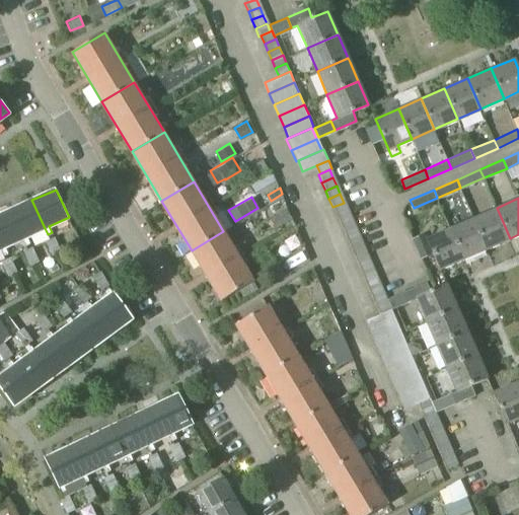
[(31,200),(9,210),(22,238),(25,244),(29,242),(26,236),(45,228),(31,200)]
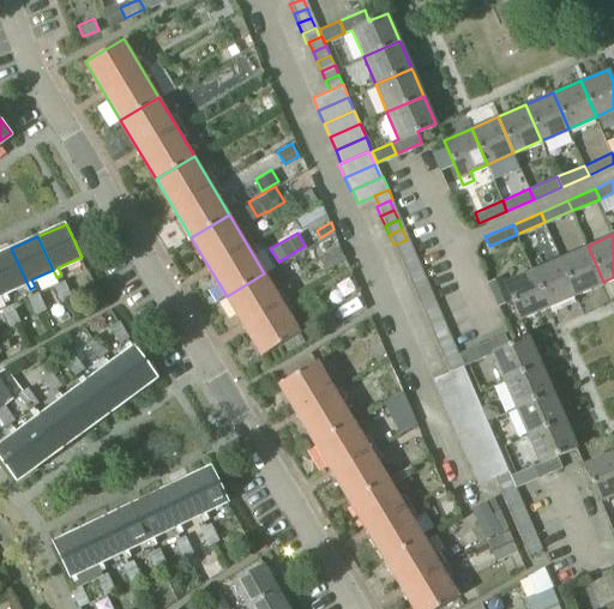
[(410,249),(407,240),(393,245),(397,254),(410,249)]
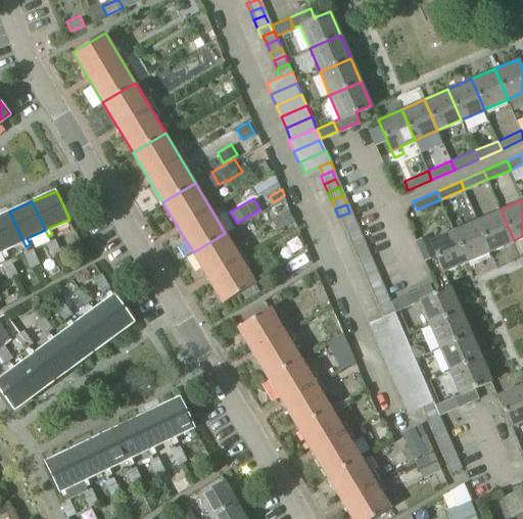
[(278,229),(294,219),(288,208),(272,219),(278,229)]
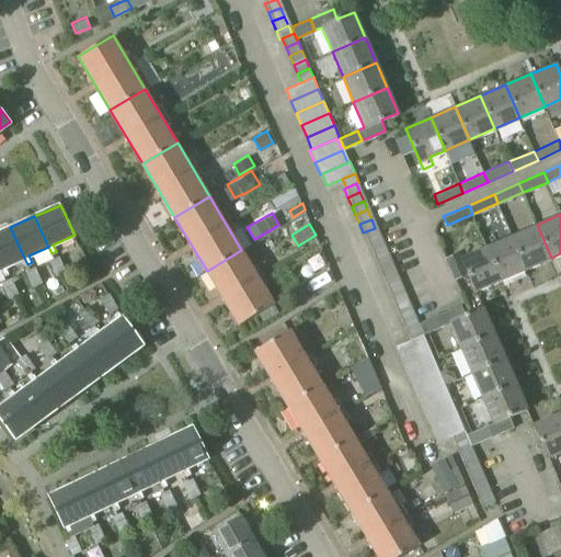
[(526,269),(551,258),(537,225),(512,236),(526,269)]
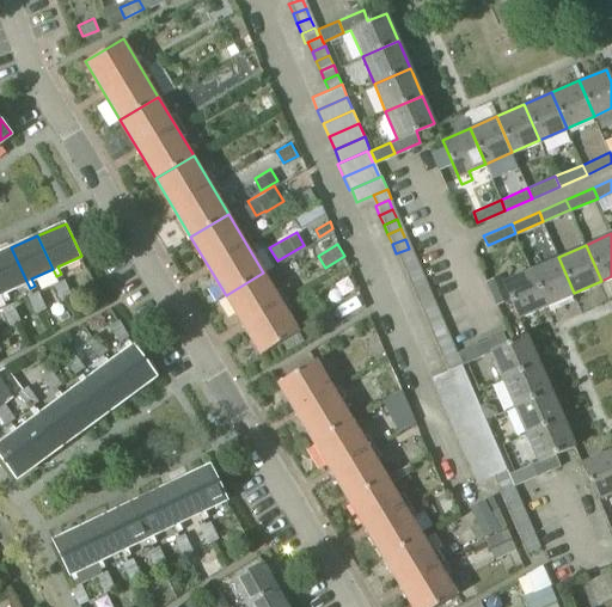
[(11,247),(0,252),(0,293),(4,300),(8,298),(5,290),(26,281),(11,247)]
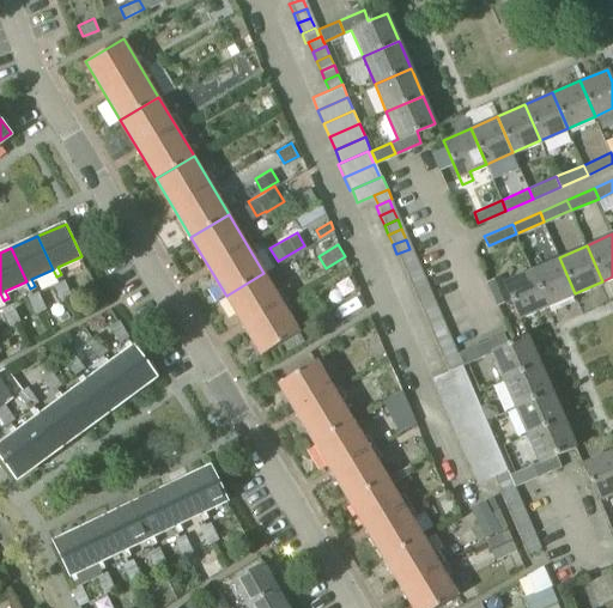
[(414,259),(410,249),(396,254),(400,265),(414,259)]
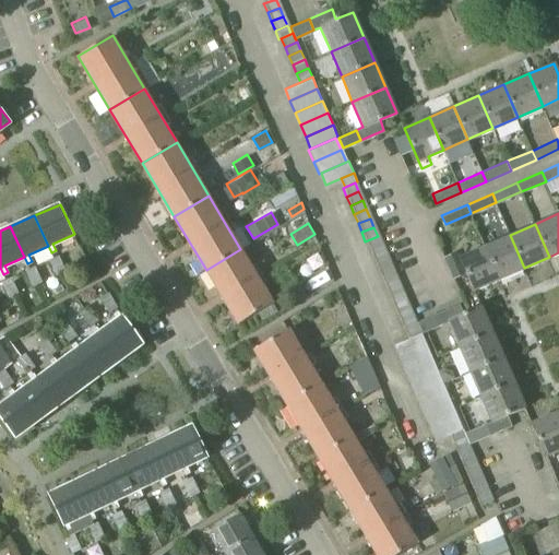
[(499,279),(524,268),(510,235),(485,246),(499,279)]
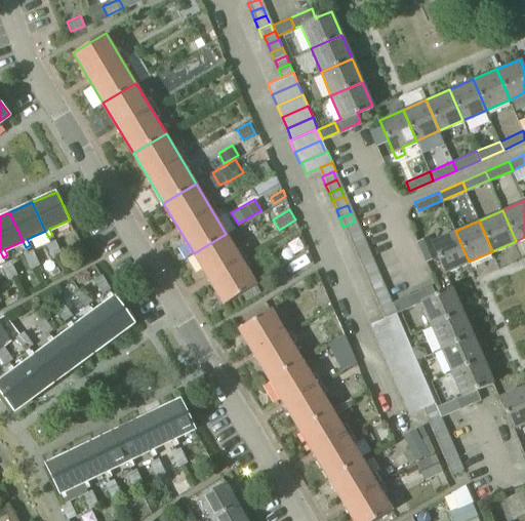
[(358,230),(355,222),(342,227),(347,235),(358,230)]
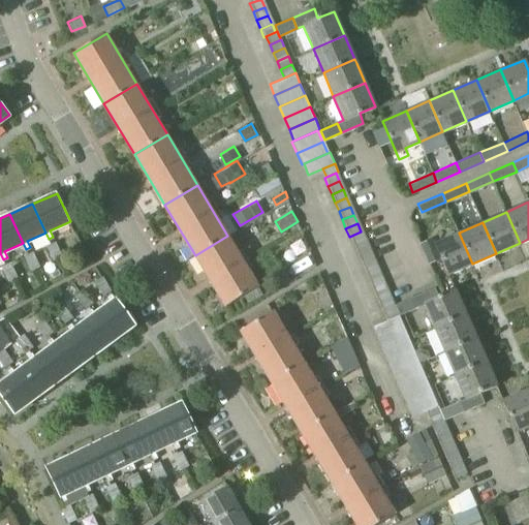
[(365,240),(361,232),(349,237),(352,245),(365,240)]
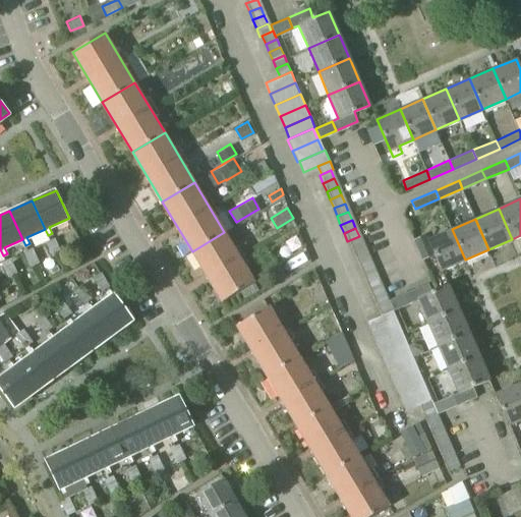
[(452,229),(428,239),(442,270),(465,260),(452,229)]
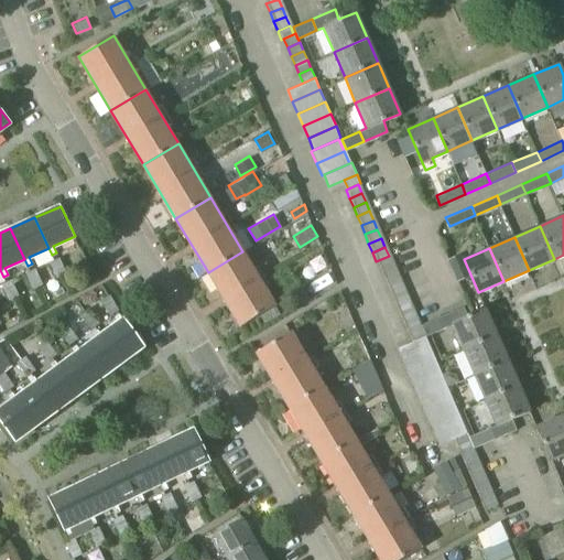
[(242,251),(208,272),(240,326),(274,305),(242,251)]
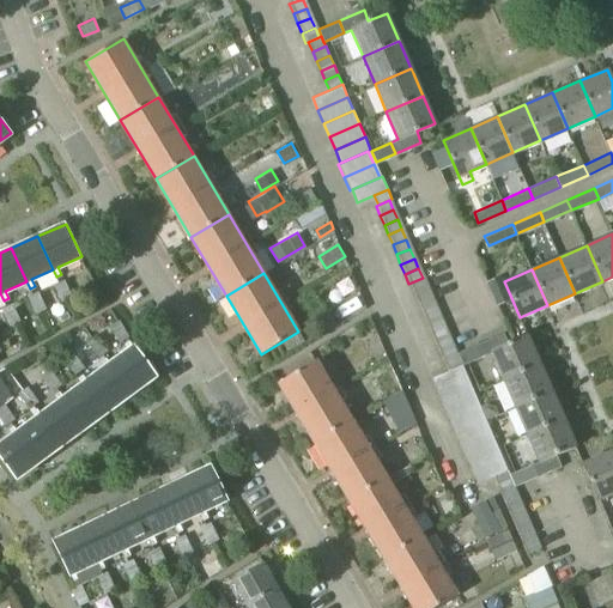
[(54,283),(61,301),(72,296),(65,278),(54,283)]
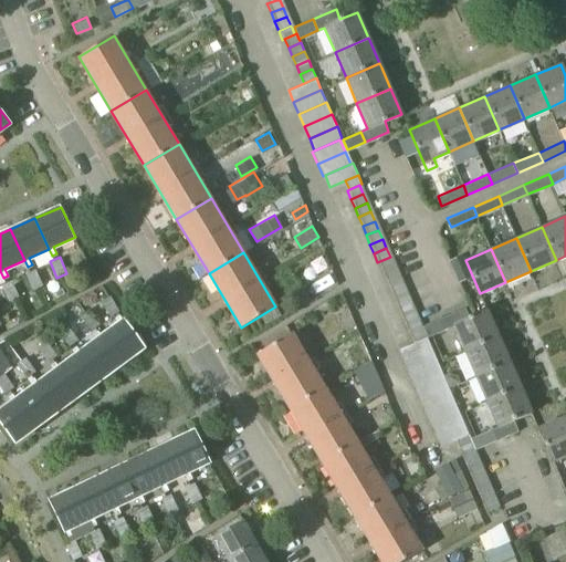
[(394,266),(390,257),(377,262),(381,271),(394,266)]
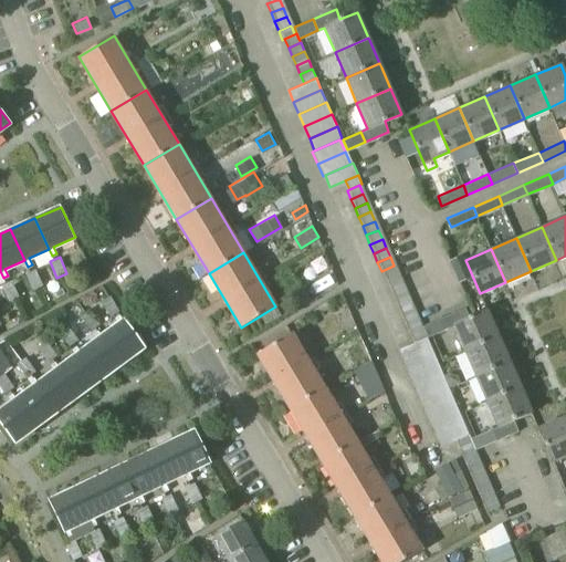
[(398,274),(394,266),(381,271),(385,280),(398,274)]
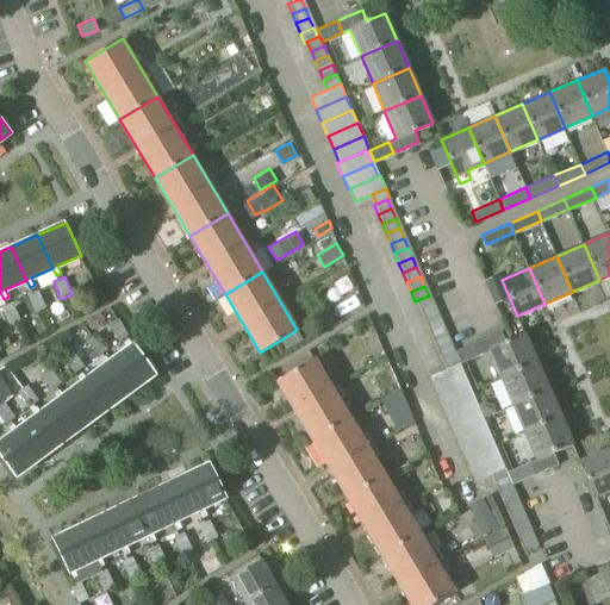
[(27,293),(35,310),(45,305),(38,288),(27,293)]
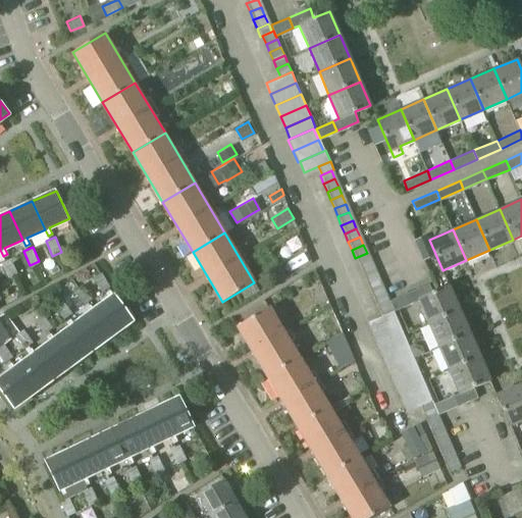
[(370,261),(367,253),(355,258),(359,266),(370,261)]
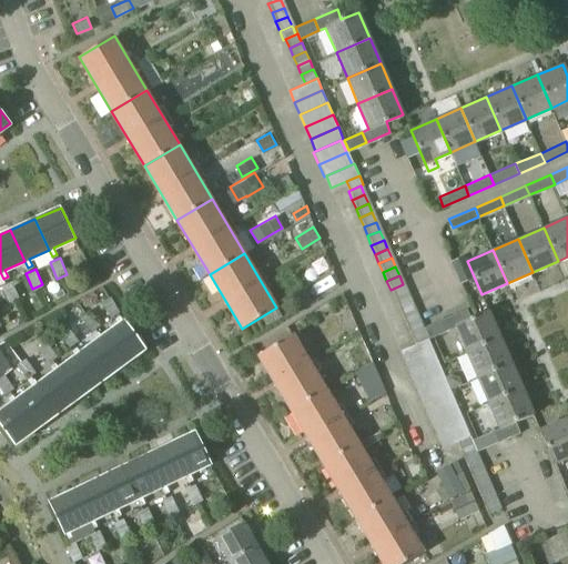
[(1,284),(9,301),(19,296),(12,280),(1,284)]
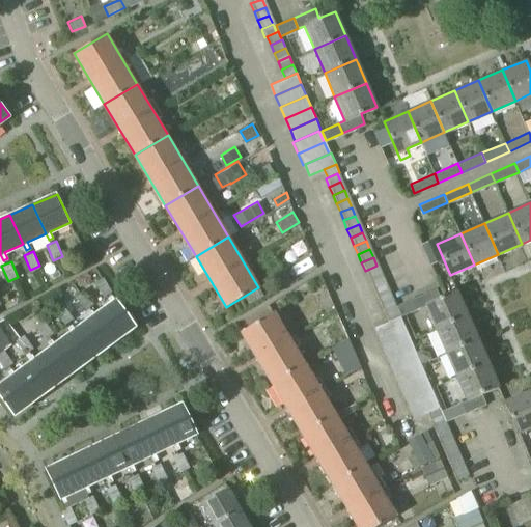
[(381,274),(376,266),(365,271),(368,279),(381,274)]
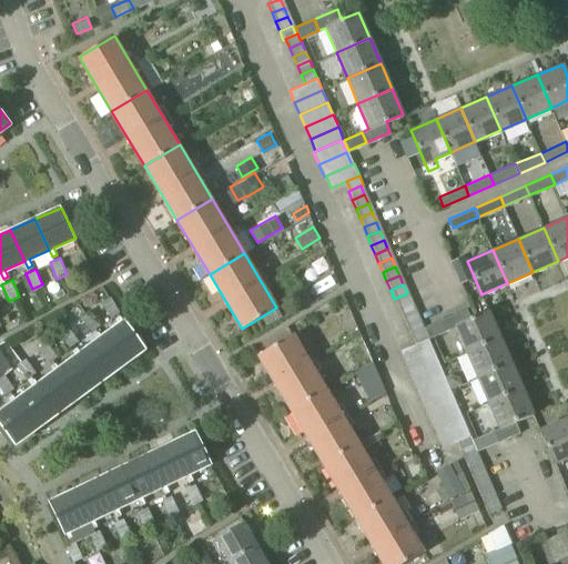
[(312,299),(303,285),(286,296),(294,310),(312,299)]
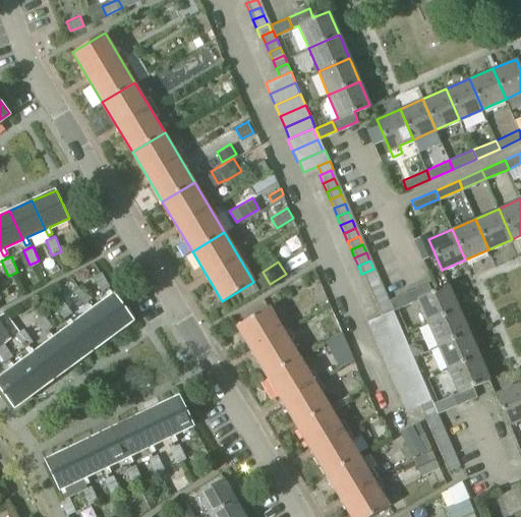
[(57,264),(50,268),(52,272),(59,269),(57,264)]
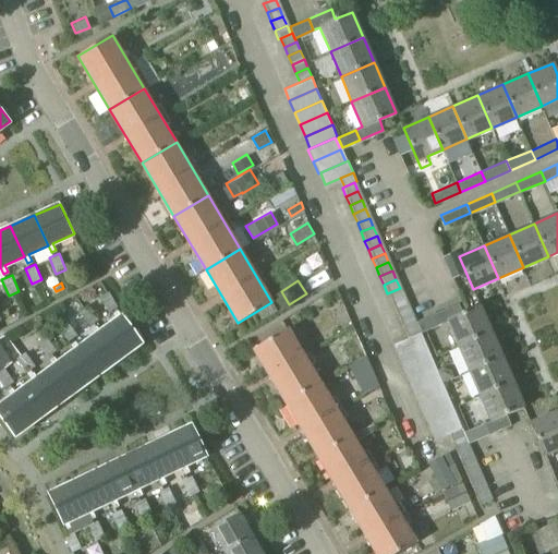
[(403,297),(400,288),(387,293),(391,302),(403,297)]
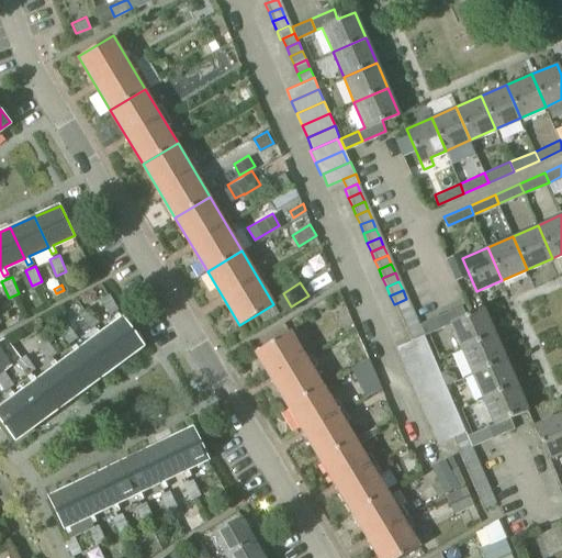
[(109,313),(119,308),(109,292),(99,298),(109,313)]
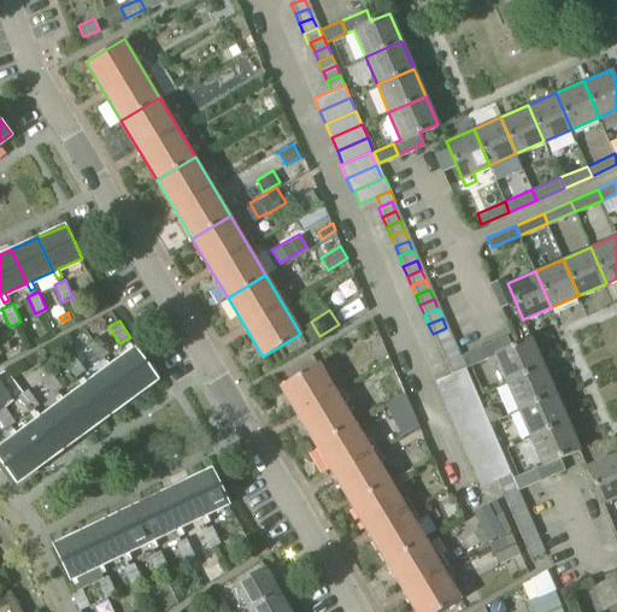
[(450,337),(446,328),(433,334),(436,343),(450,337)]
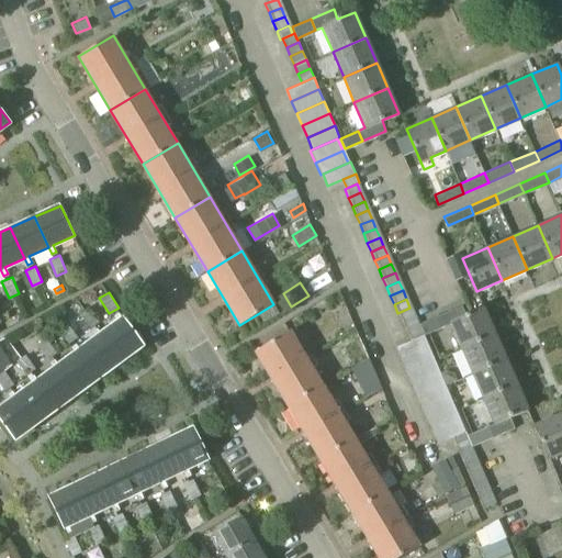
[(437,315),(442,326),(450,323),(461,347),(495,333),(484,308),(467,314),(461,304),(437,315)]
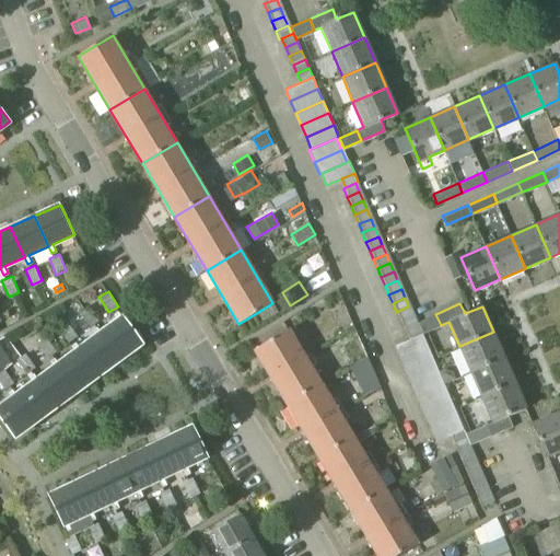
[(100,319),(90,304),(80,311),(90,325),(100,319)]
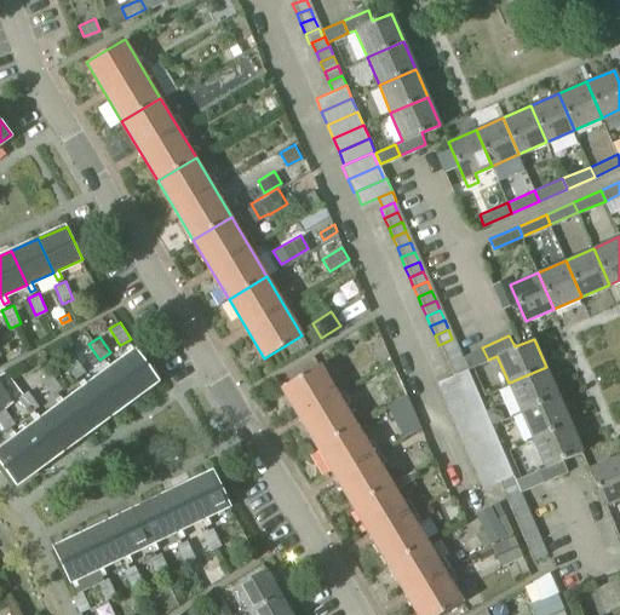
[(457,350),(452,339),(438,345),(443,355),(457,350)]
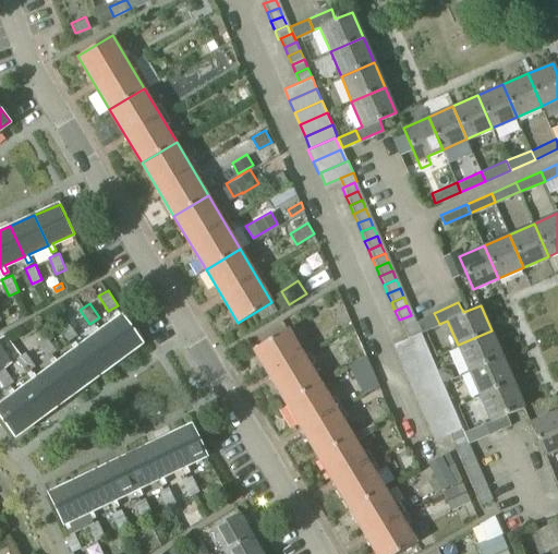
[(121,357),(143,340),(119,309),(114,311),(119,317),(101,330),(121,357)]
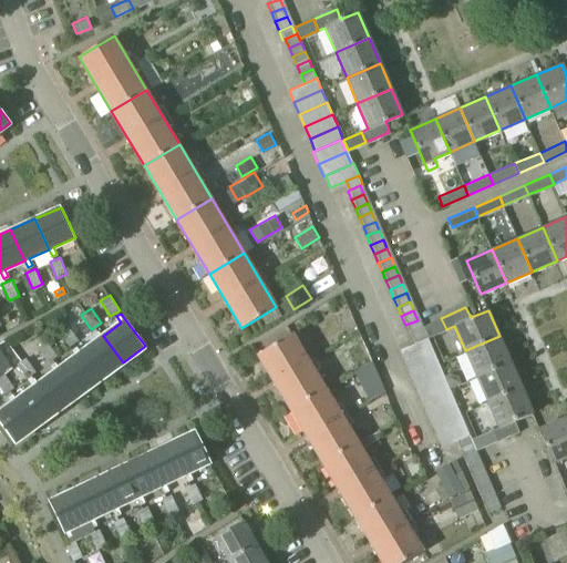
[(423,326),(423,328),(428,337),(446,329),(441,318),(423,326)]
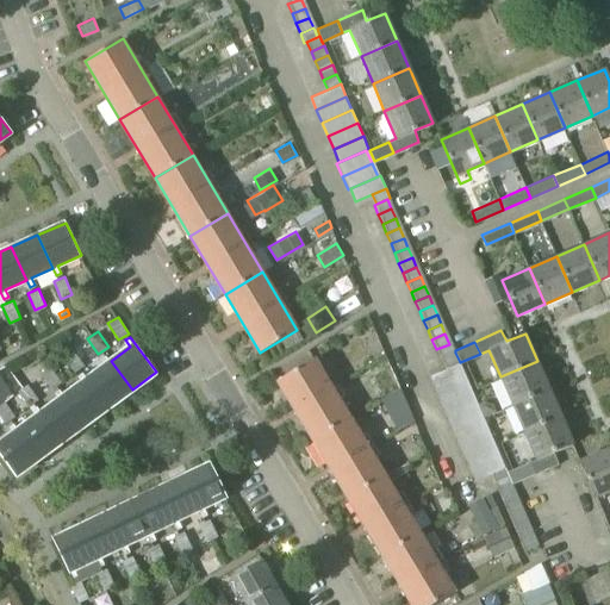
[(453,354),(449,344),(436,349),(440,359),(442,359),(453,354)]
